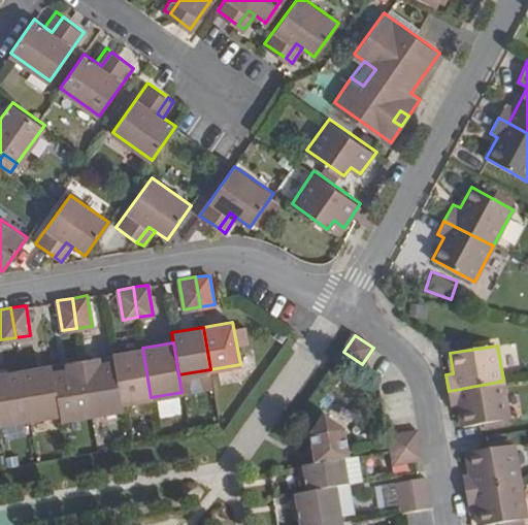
[(112,353),(113,360),(121,402),(151,397),(142,348),(112,353)]
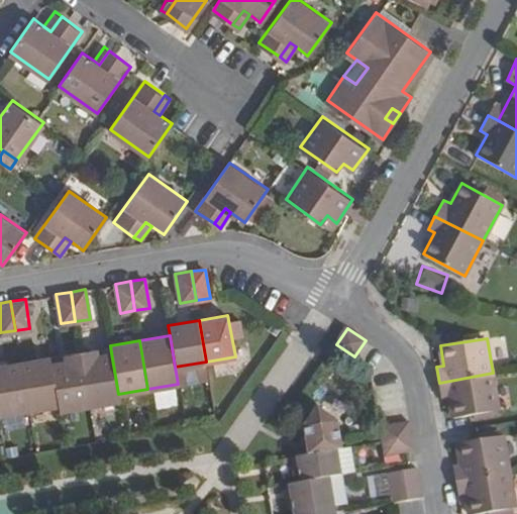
[(110,345),(95,348),(96,355),(111,352),(110,345)]
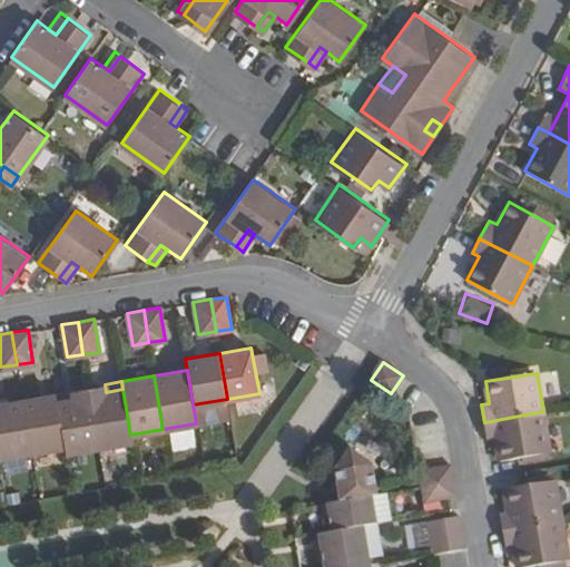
[(105,384),(88,388),(98,446),(130,441),(130,434),(123,389),(106,392),(105,384)]
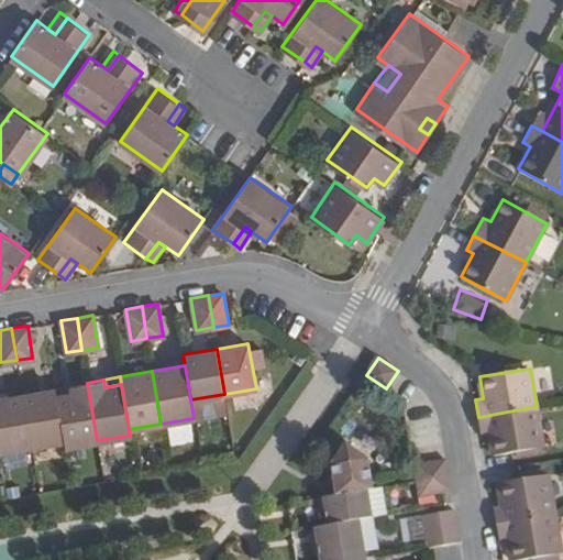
[(72,393),(56,395),(63,440),(64,446),(97,440),(87,383),(70,385),(72,393)]
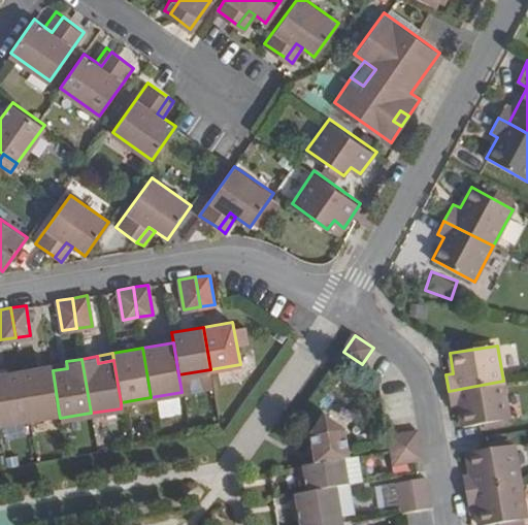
[(66,361),(51,364),(53,370),(67,368),(66,361)]
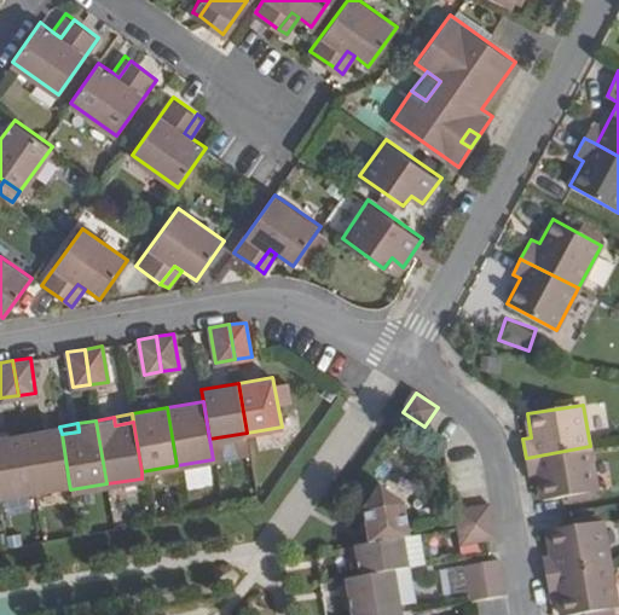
[(59,427),(24,431),(34,491),(69,483),(62,434),(59,427)]
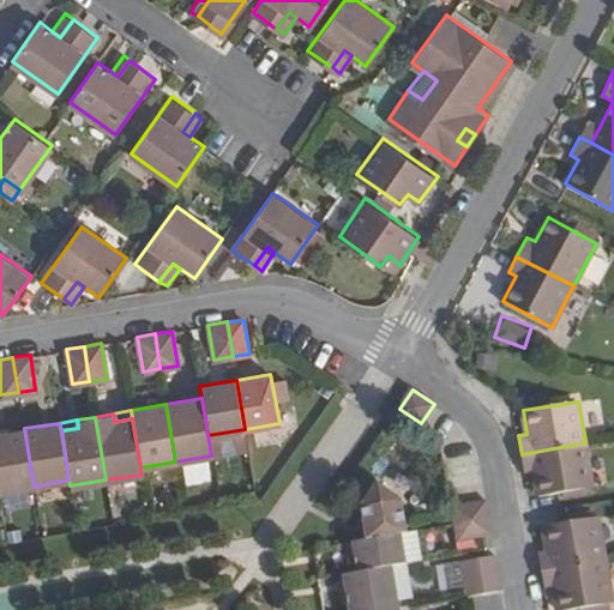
[(24,428),(0,432),(0,491),(34,487),(24,428)]
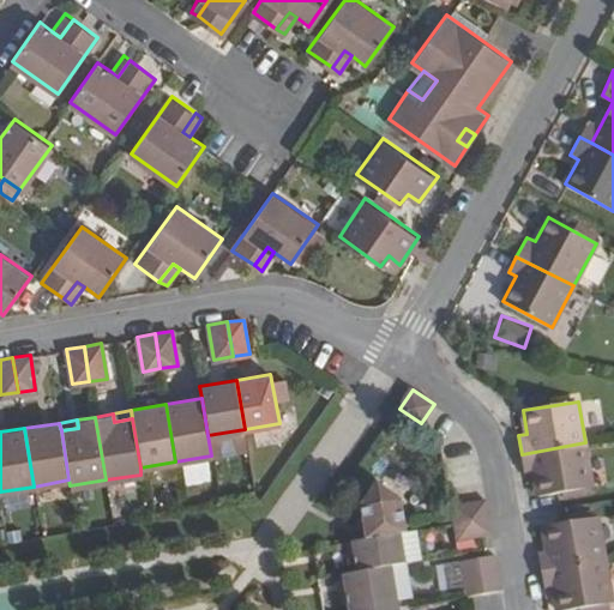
[(245,429),(208,435),(211,454),(247,448),(245,429)]
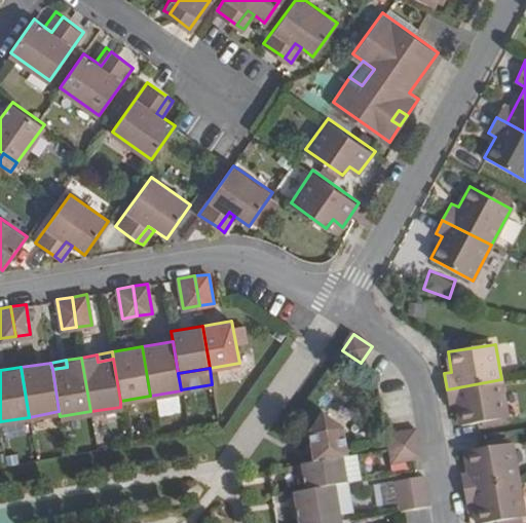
[(462,424),(509,416),(501,379),(447,389),(450,406),(457,404),(462,424)]
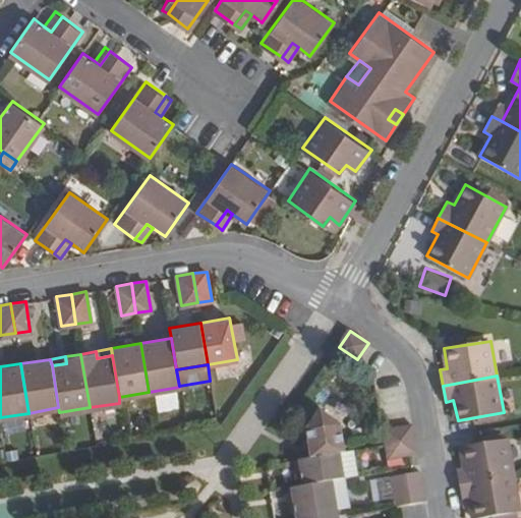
[(321,410),(306,428),(312,457),(341,452),(345,451),(340,423),(321,410)]
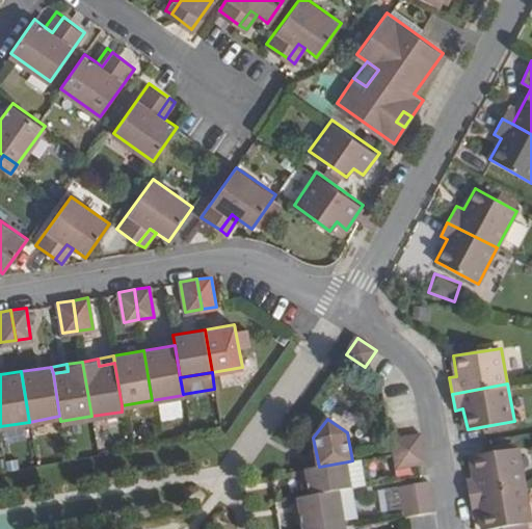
[(423,431),(393,437),(396,453),(426,448),(423,431)]
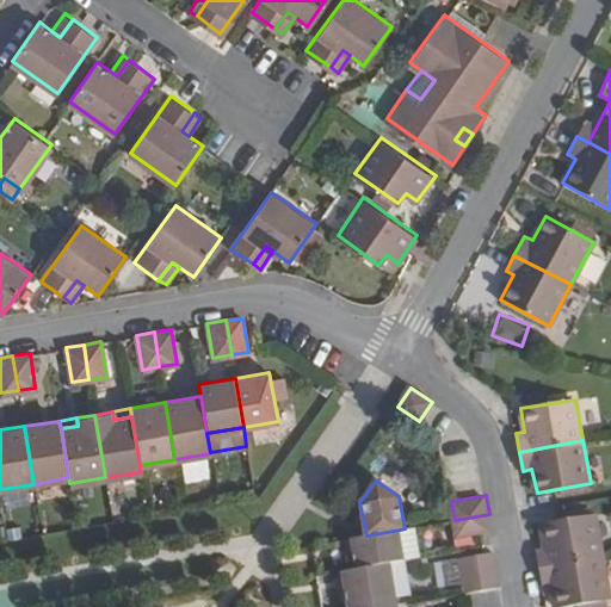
[(544,546),(536,549),(539,568),(604,556),(596,513),(541,522),(544,546)]
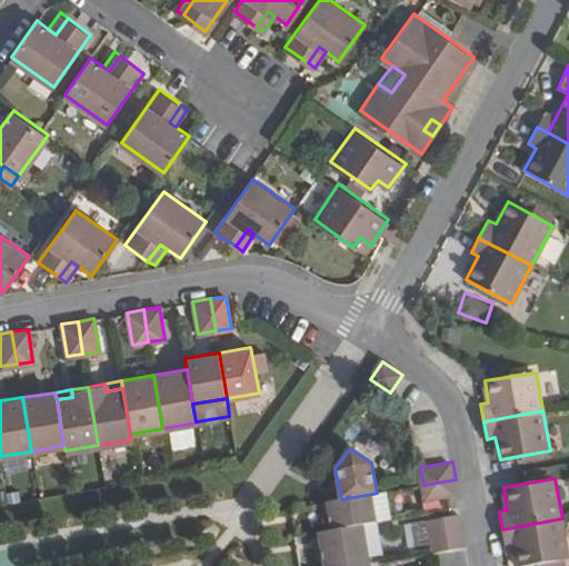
[(423,485),(426,500),(450,497),(458,495),(456,479),(423,485)]
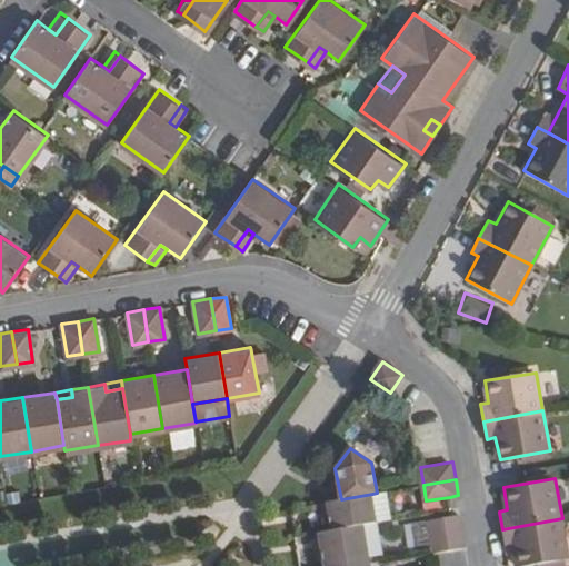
[(392,519),(387,492),(377,493),(372,494),(378,522),(392,519)]
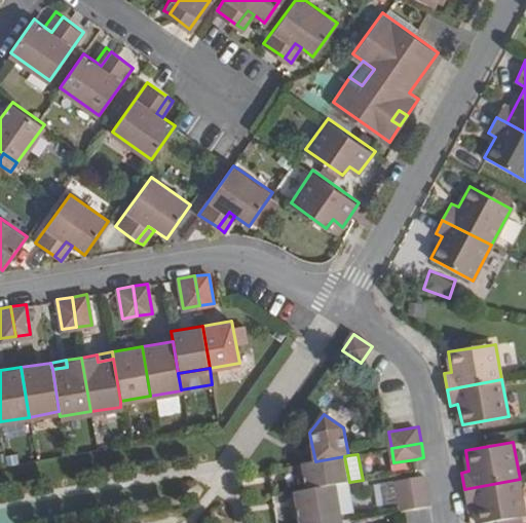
[(315,461),(304,463),(308,489),(336,484),(349,482),(344,456),(315,461)]
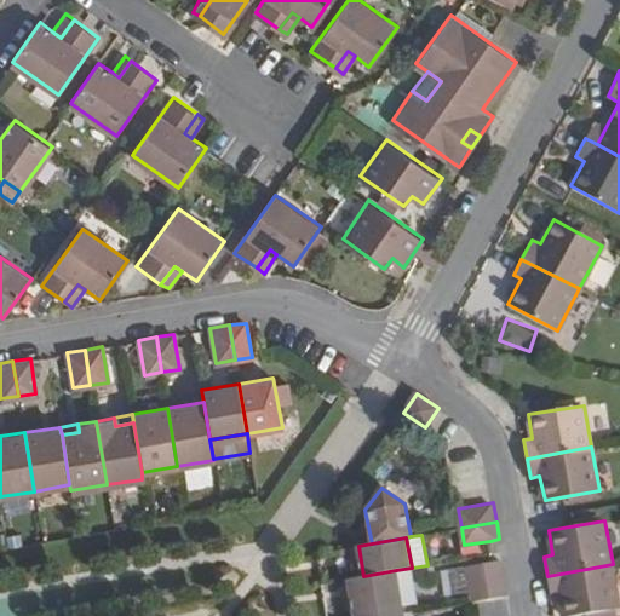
[(494,562),(486,563),(492,597),(509,594),(503,560),(494,562)]
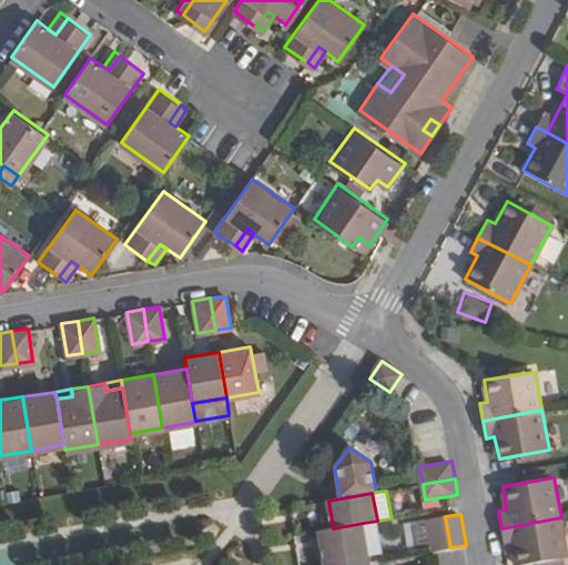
[(445,516),(428,520),(429,522),(433,544),(434,552),(450,547),(445,516)]
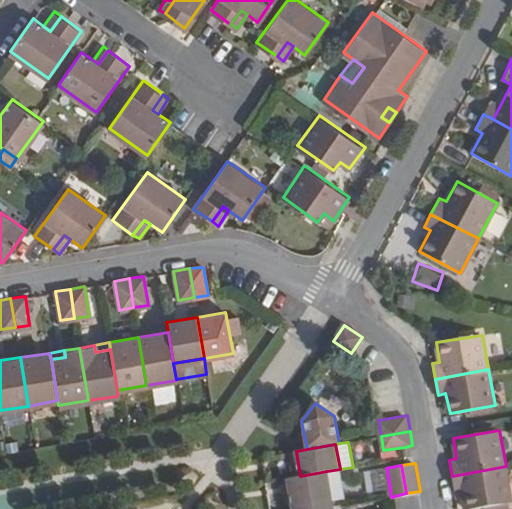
[(506,466),(452,476),(454,492),(462,490),(466,508),(511,500),(506,466)]
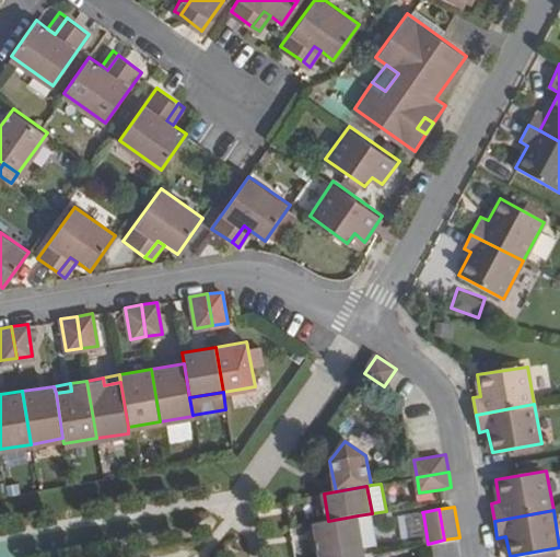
[(377,546),(372,513),(358,515),(363,548),(377,546)]
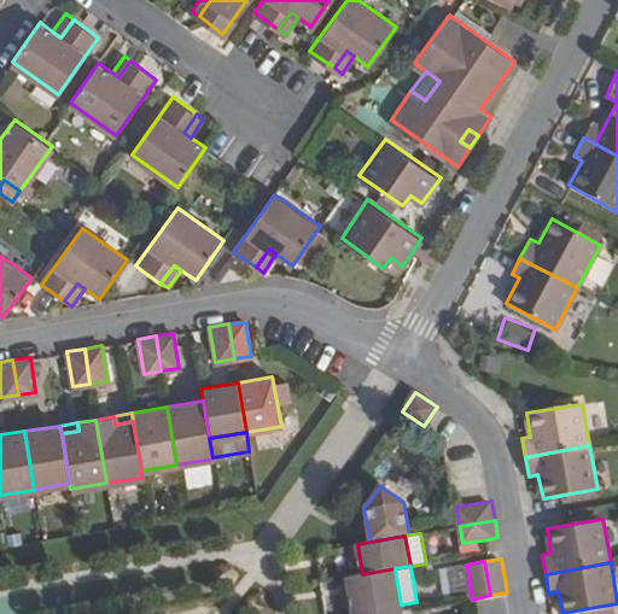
[(471,591),(467,567),(453,571),(458,595),(471,591)]
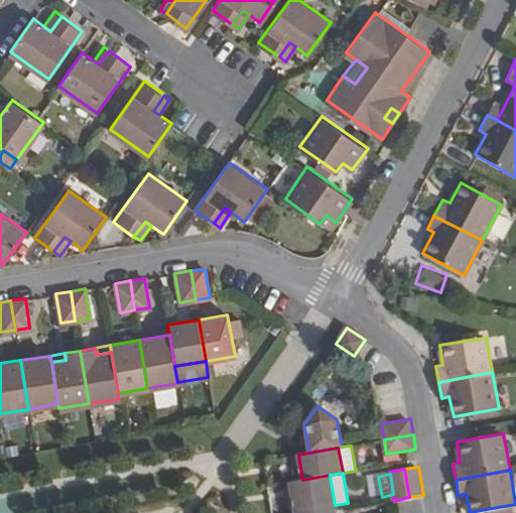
[(302,480),(289,482),(294,512),(335,505),(330,475),(302,480)]
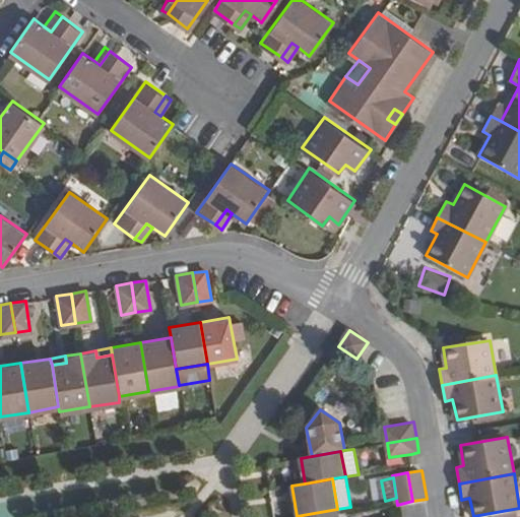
All buildings are outlined.
